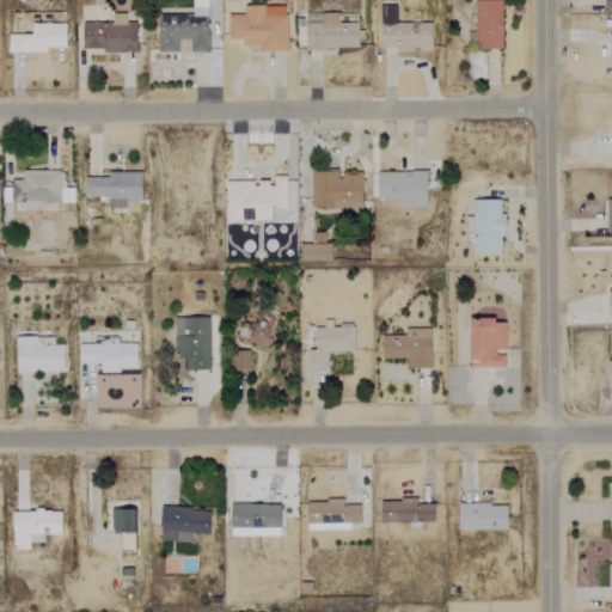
[(209,53),(208,0),(193,0),(193,17),(175,17),(175,22),(159,22),(159,53),(178,53),(178,41),(191,41),(191,53),(209,53)]
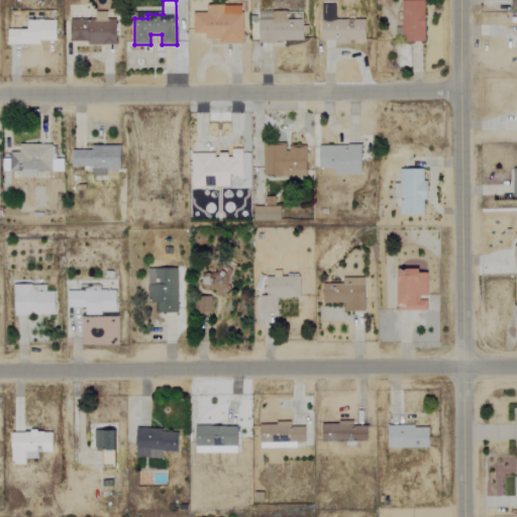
[(402,0),(402,41),(425,41),(426,0),(402,0)]
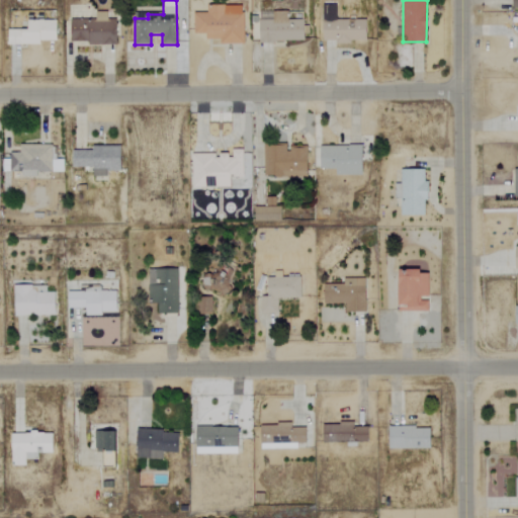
[(194,12),(194,32),(206,32),(206,38),(220,38),(220,44),(244,44),(244,6),(207,6),(207,12),(194,12)]
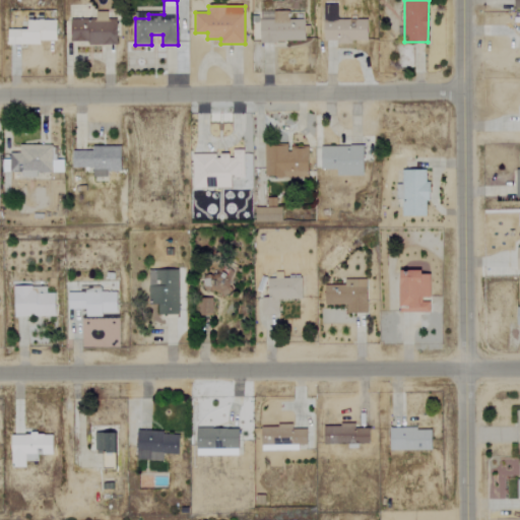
[(71,19),(72,44),(118,43),(117,18),(109,18),(109,11),(96,11),(96,19),(71,19)]
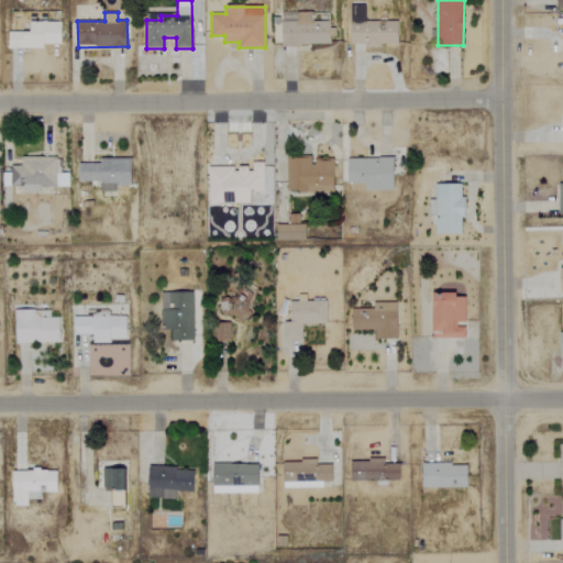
[(331,44),(331,21),(313,21),(313,13),(283,13),(284,45),(331,44)]
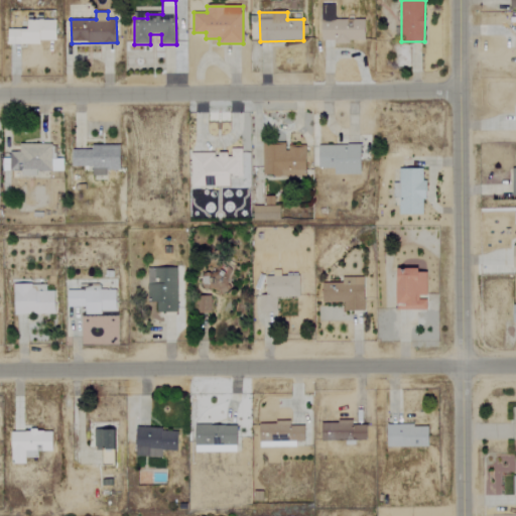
[(365,41),(366,19),(323,18),(321,40),(365,41)]
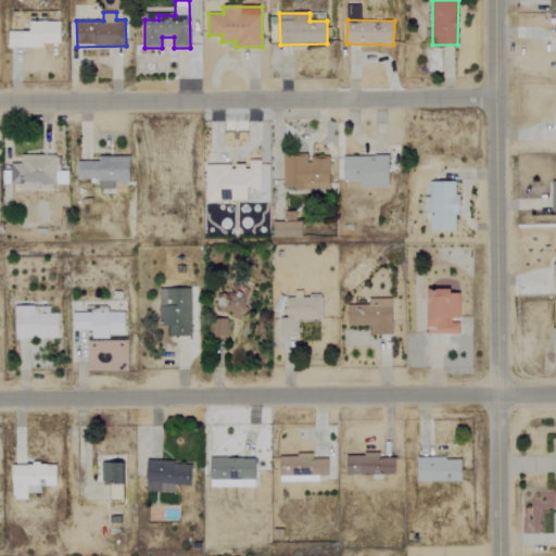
[(9,48),(45,48),(45,43),(61,43),(62,22),(29,22),(29,32),(9,30),(9,48)]
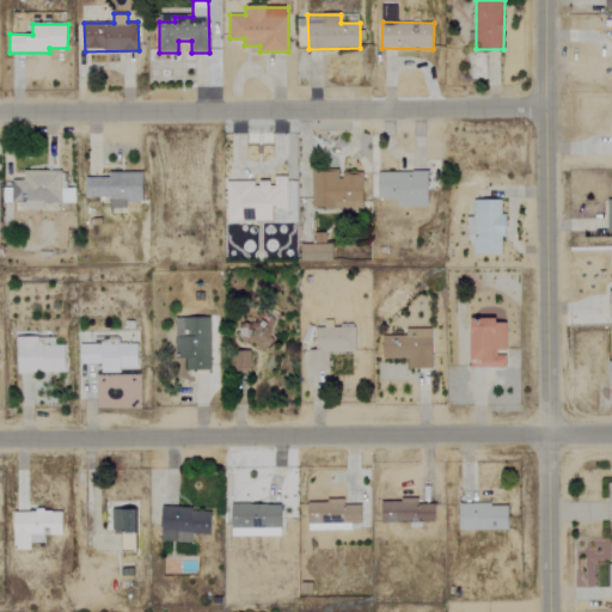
[(295,177),(297,138),(285,138),(283,177),(295,177)]
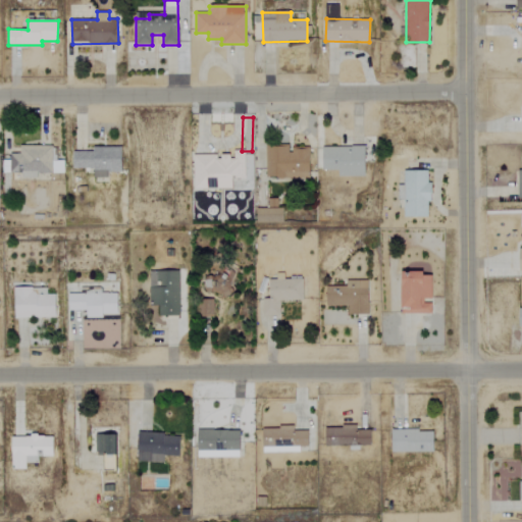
[(267,145),(266,177),(310,178),(311,147),(291,147),(291,146),(267,145)]
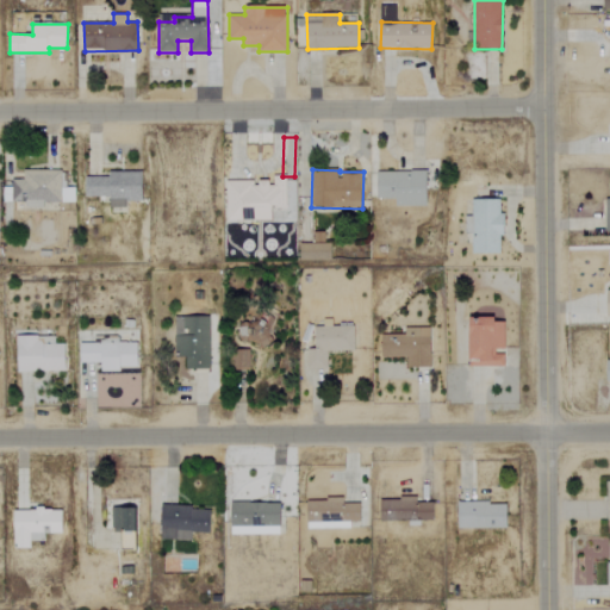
[(44,201),(70,203),(70,188),(61,187),(61,170),(24,170),(24,180),(13,180),(12,203),(25,203),(25,209),(44,209),(44,201)]
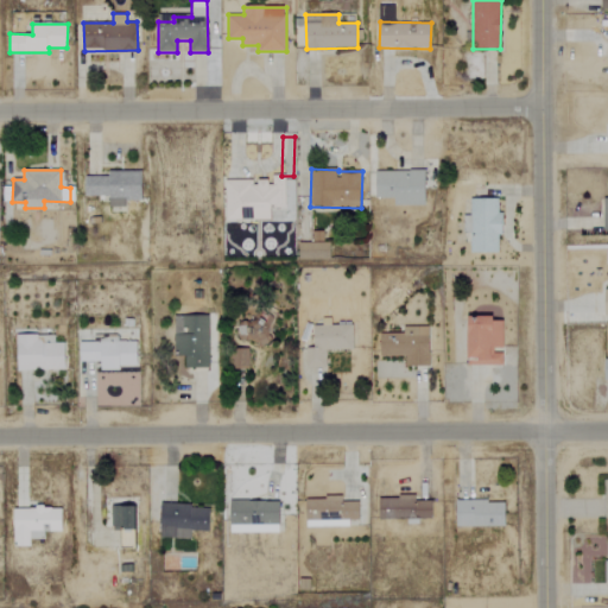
[(394,206),(426,206),(426,170),(375,171),(377,198),(394,198),(394,206)]
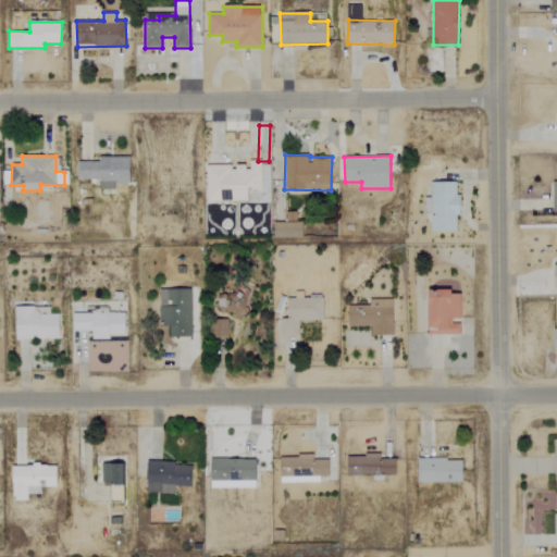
[(79,180),(101,180),(101,190),(115,189),(115,184),(131,184),(130,157),(100,157),(100,162),(79,162),(79,180)]
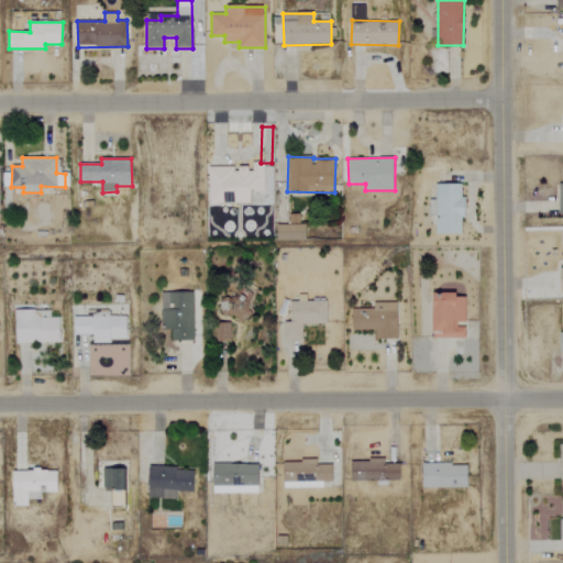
[(252,203),(252,192),(265,192),(265,162),(252,163),(252,166),(238,166),(209,167),(210,203),(252,203)]
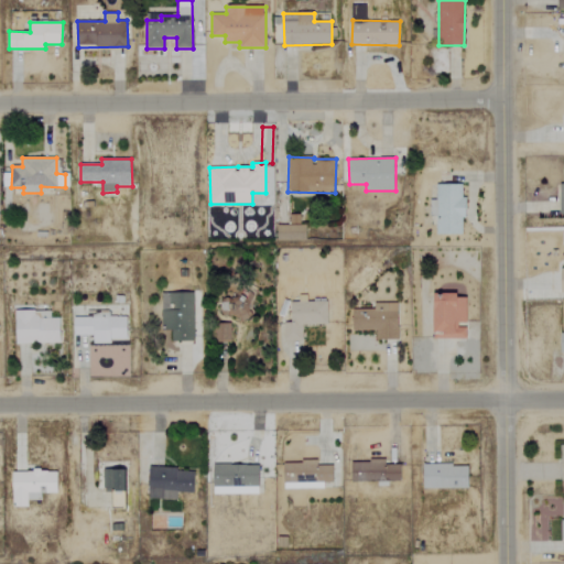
[(465,235),(465,196),(463,196),(463,184),(436,184),(436,235),(465,235)]
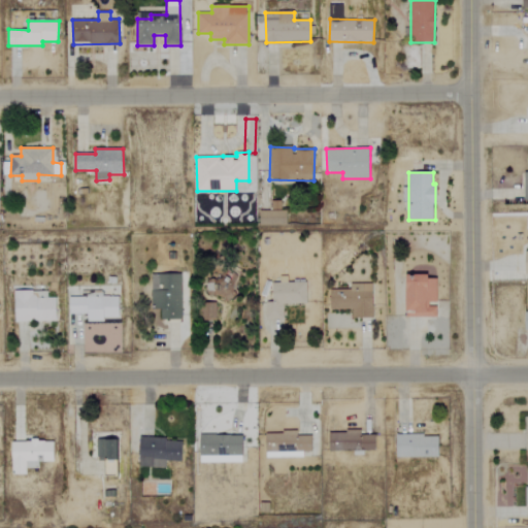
[(242,292),(235,271),(215,278),(217,285),(211,287),(217,301),(242,292)]
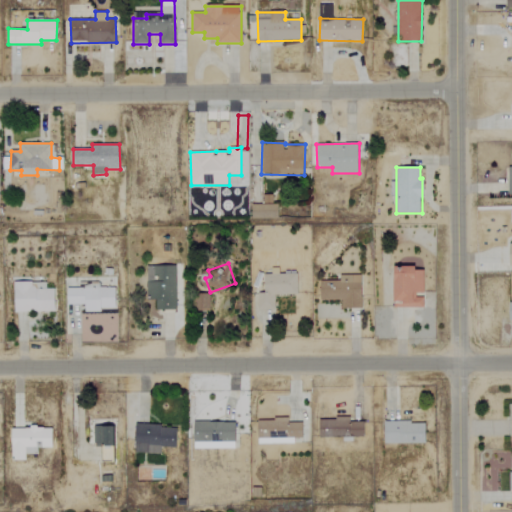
[(176,311),(177,266),(148,265),(147,299),(156,299),(156,310),(176,311)]
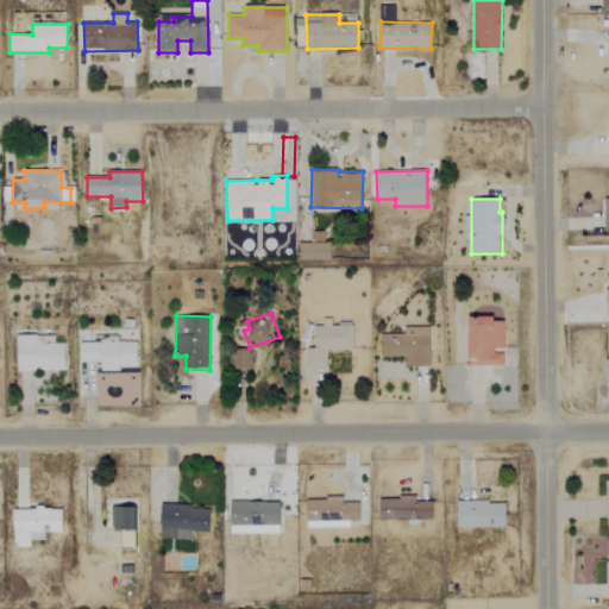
[(504,366),(506,318),(470,318),(469,365),(504,366)]
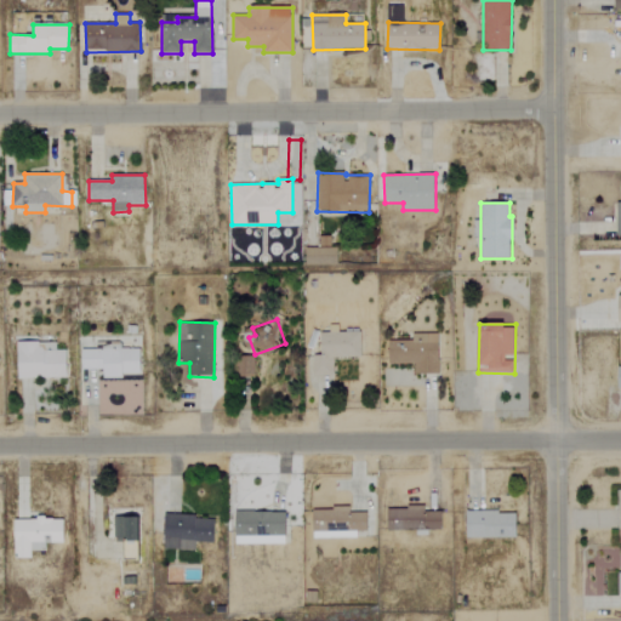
[(360,332),(337,332),(337,325),(329,325),(329,332),(320,332),(322,358),(313,358),(314,376),(334,375),(332,358),(362,357),(360,332)]
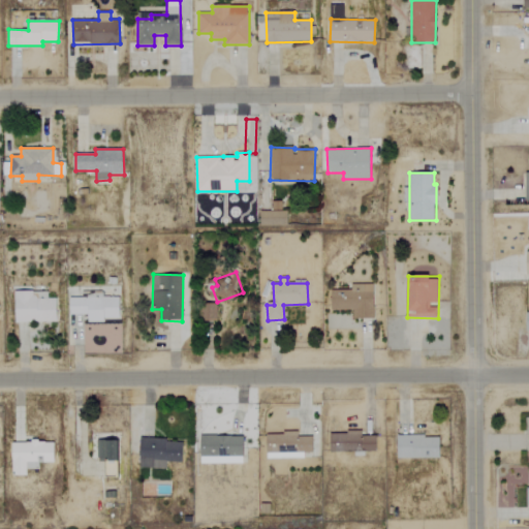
[(332,310),(353,310),(353,319),(375,319),(374,284),(351,285),(351,289),(331,290),(332,310)]
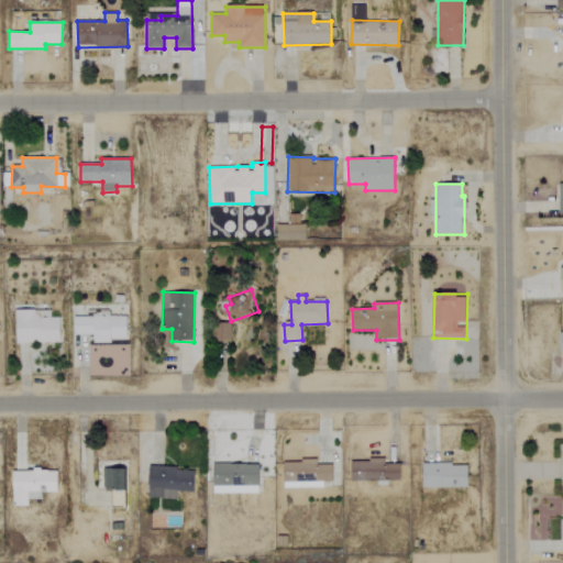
[(61,342),(59,318),(51,318),(50,310),(15,310),(17,343),(61,342)]
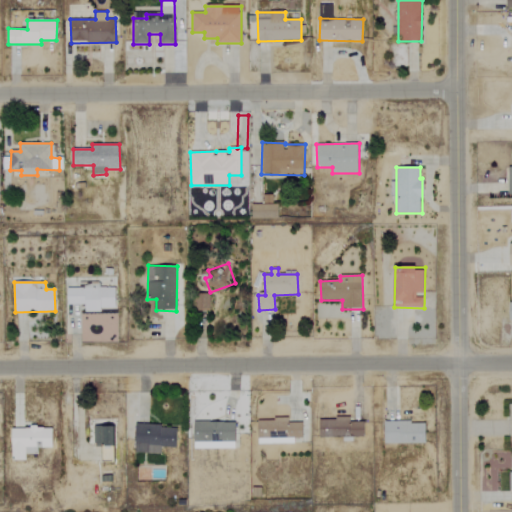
[(84,312),(101,312),(101,308),(115,308),(115,288),(99,288),(99,286),(67,286),(68,305),(84,305),(84,312)]
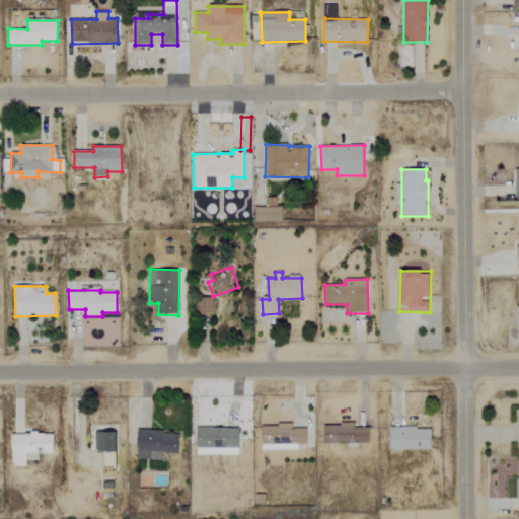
[(261,426),(262,450),(299,450),(299,444),(307,444),(307,429),(292,429),(292,425),(261,426)]
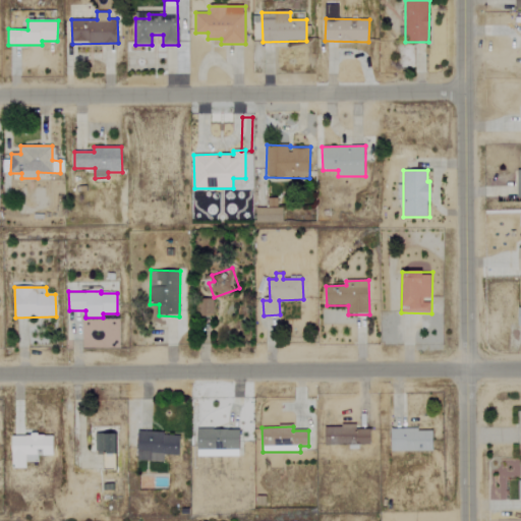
[(196,456),(239,457),(240,430),(196,428),(196,456)]
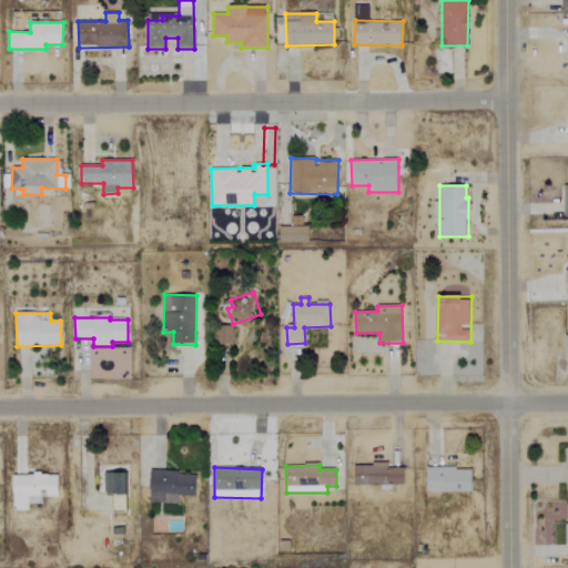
[(473,492),(473,467),(425,468),(426,493),(473,492)]
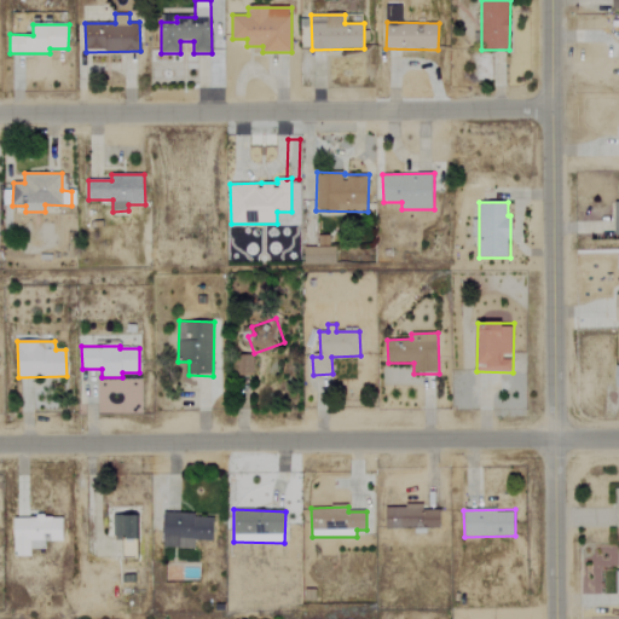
[(195,541),(214,542),(215,515),(165,514),(163,548),(195,549),(195,541)]
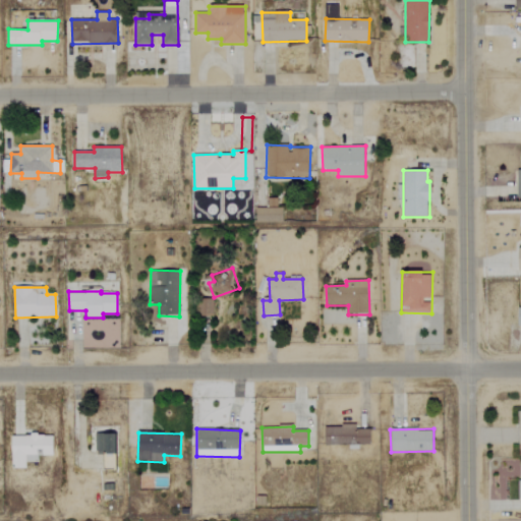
[(96,451),(117,452),(117,433),(96,433),(96,451)]
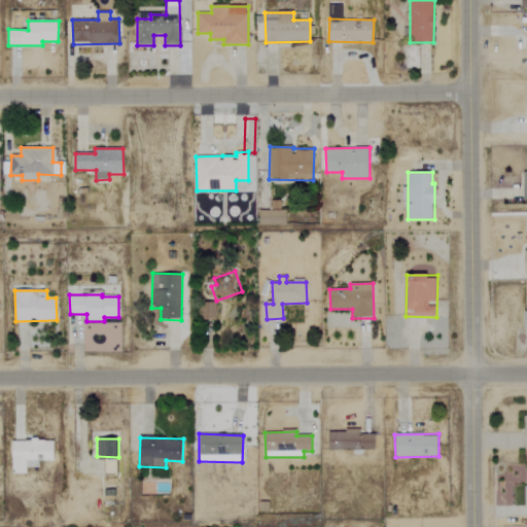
[(11,473),(26,473),(27,467),(38,468),(39,461),(54,461),(55,441),(12,440),(11,473)]
